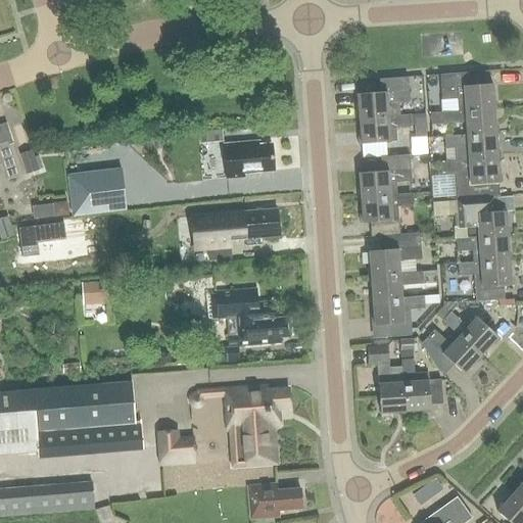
[(441,100),(457,98),(458,111),(494,108),(492,84),(468,86),(467,73),(439,75),(441,100)]
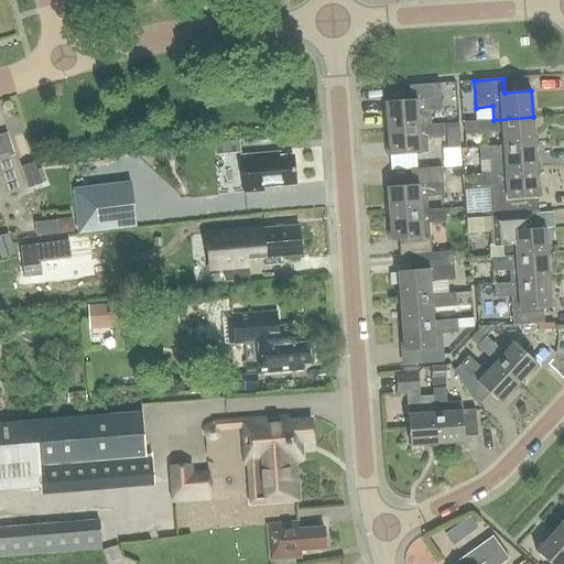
[(420,125),(431,125),(430,110),(442,110),(440,84),(408,86),(409,99),(384,101),(387,128),(420,125)]
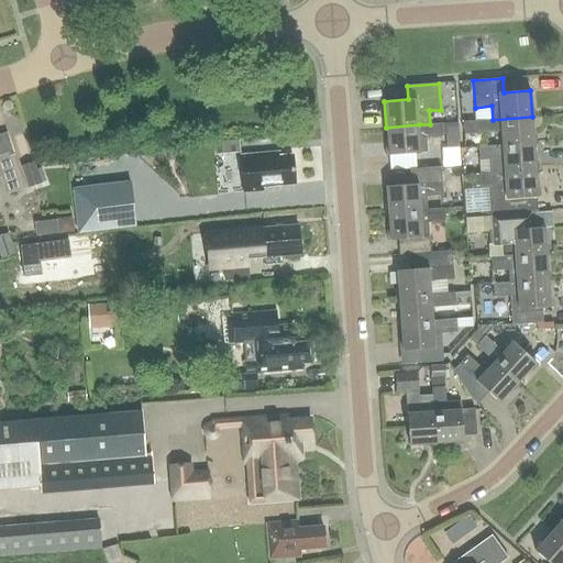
[(500,132),(501,145),(533,143),(532,117),(493,120),(476,121),(477,133),(500,132)]
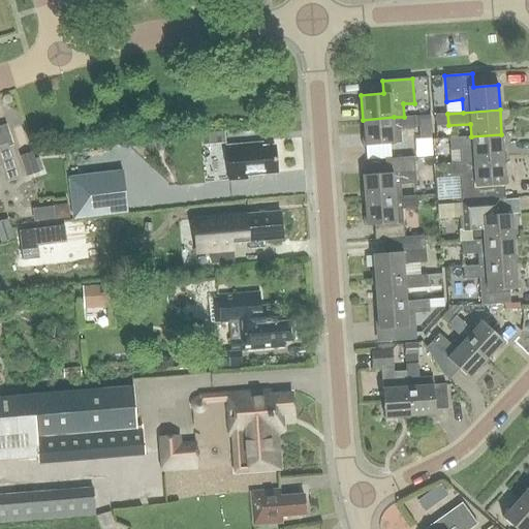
[(436,126),(448,125),(447,114),(435,115),(436,126)]
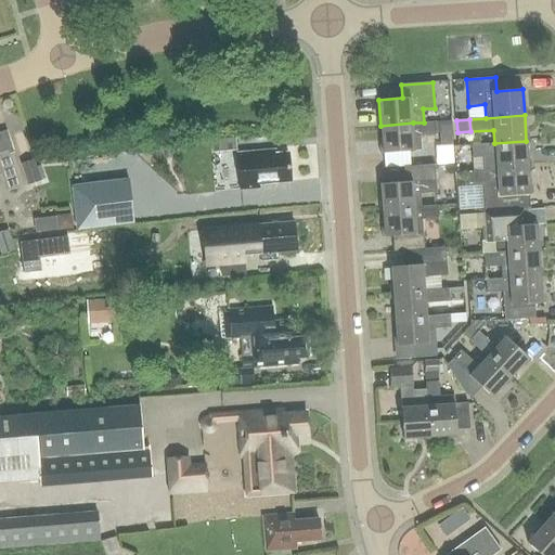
[(440,147),(452,146),(450,120),(438,121),(440,147)]
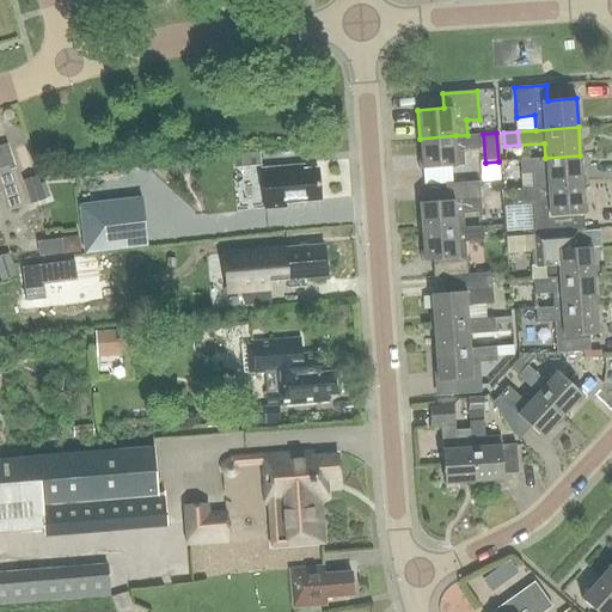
[(481,134),(467,135),(456,135),(420,139),(422,169),(464,165),(463,150),(482,148),(481,134)]
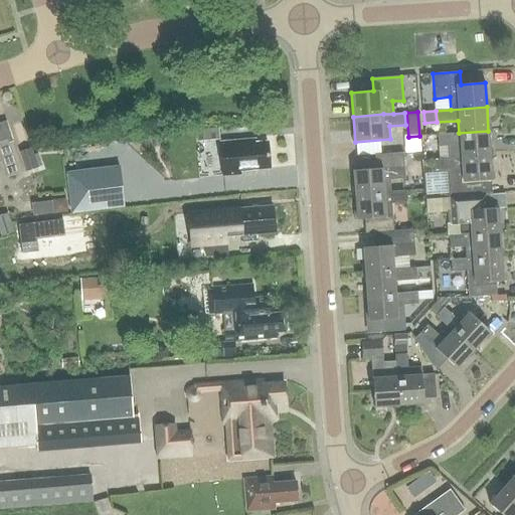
[(488,131),(459,133),(438,135),(439,146),(447,146),(448,158),(461,157),(490,155),(488,131)]
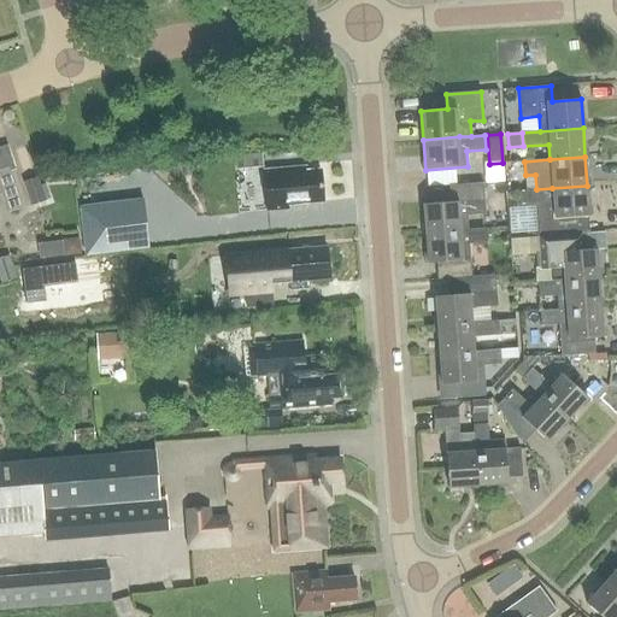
[(288,209),(288,205),(322,203),(319,169),(305,170),(305,166),(264,170),(268,210),(288,209)]
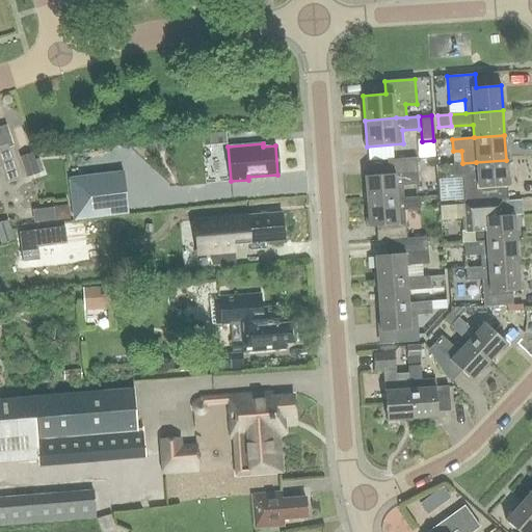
[(0,161),(7,184),(19,180),(8,147),(0,149),(0,161)]
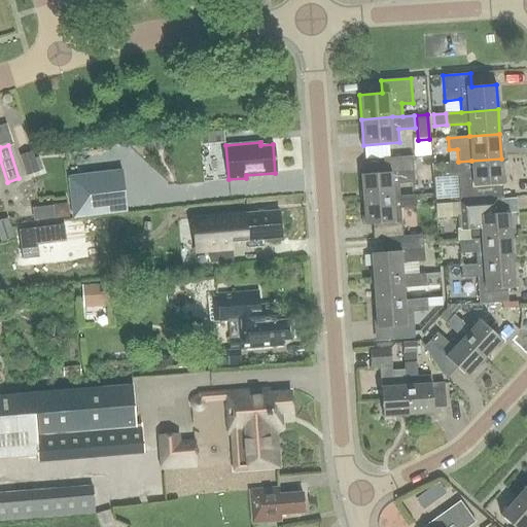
[(39,172),(32,151),(20,155),(26,176),(39,172)]
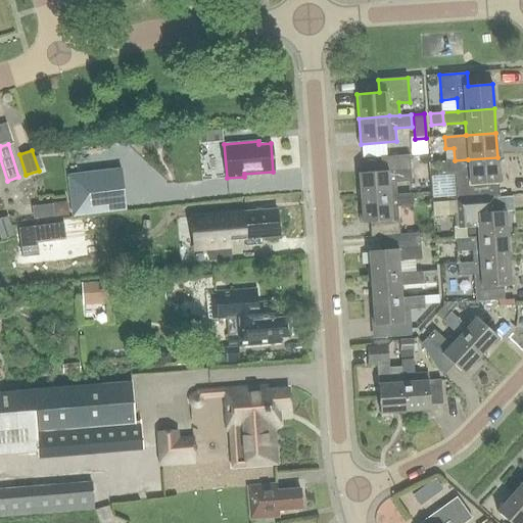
[(396,194),(395,182),(411,181),(410,155),(380,157),(381,171),(359,173),(361,197),(390,194),(396,194)]
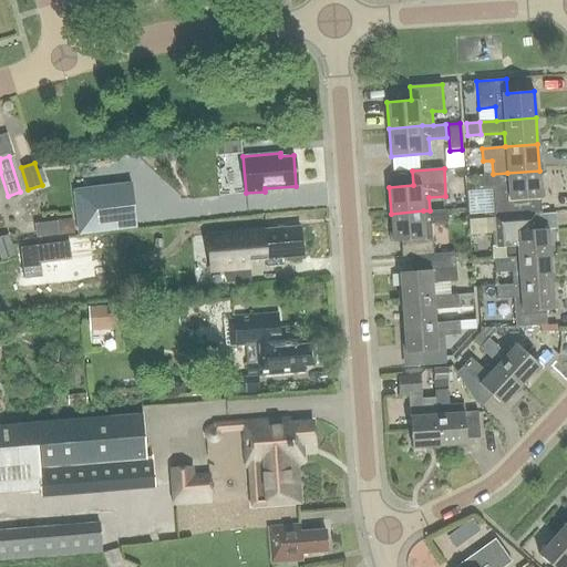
[(507,173),(493,174),(483,174),(481,175),(482,191),(492,191),(494,217),(534,214),(542,214),(540,198),(542,198),(539,171),(507,173)]
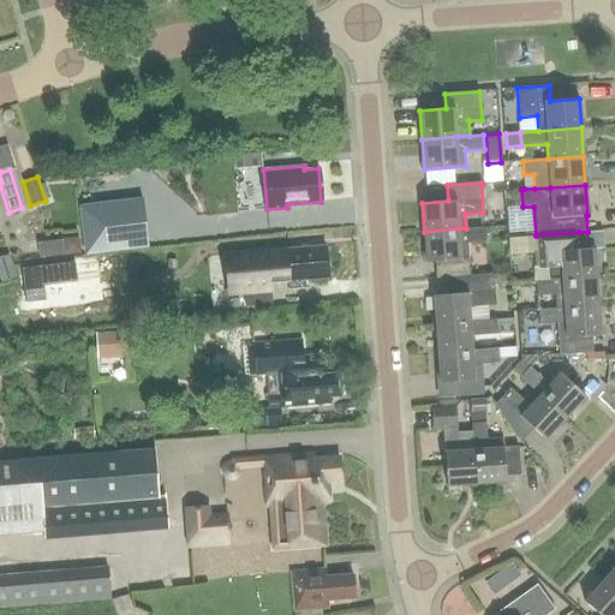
[(142,198),(77,207),(83,255),(148,248),(142,198)]
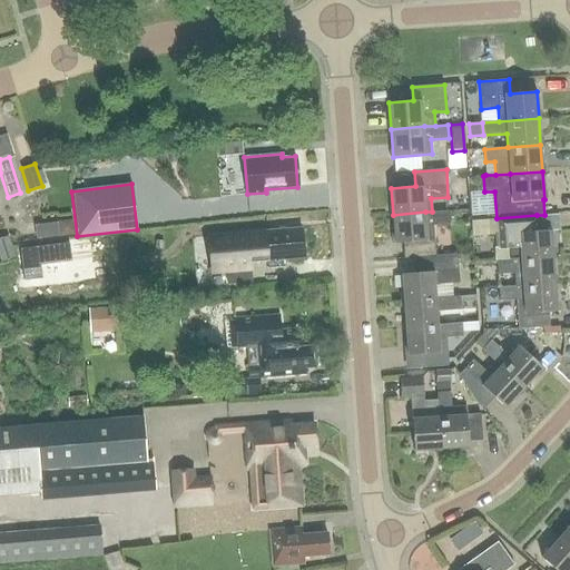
[(435,255),(433,225),(450,224),(449,210),(432,212),(425,212),(393,215),(395,242),(403,242),(404,258),(428,256),(435,255)]
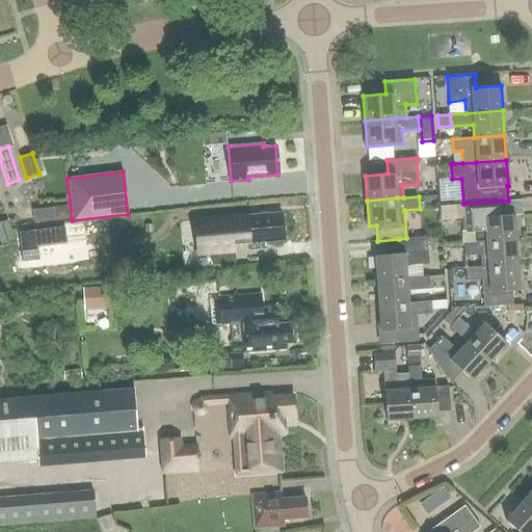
[(473,230),(474,242),(516,239),(514,214),(502,215),(501,201),(463,204),(464,204),(466,218),(462,218),(462,231),(473,230)]
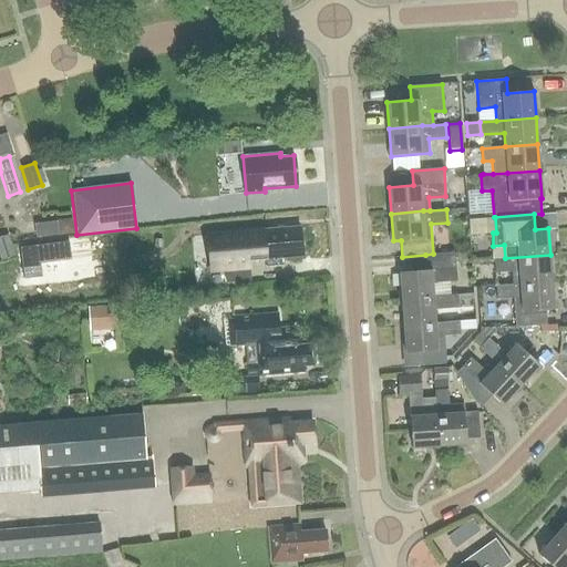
[(265,232),(218,236),(222,270),(225,269),(249,268),(250,268),(249,261),(267,259),(268,266),(281,265),(280,258),(302,256),(300,228),(265,232)]
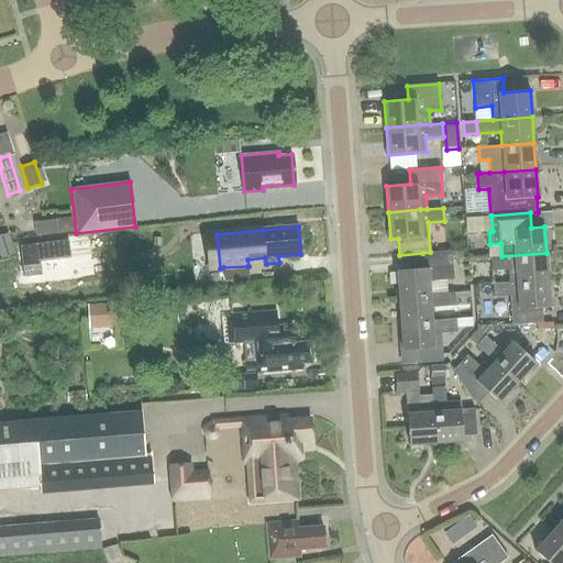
[(8,234),(0,235),(0,257),(0,260),(14,255),(8,234)]
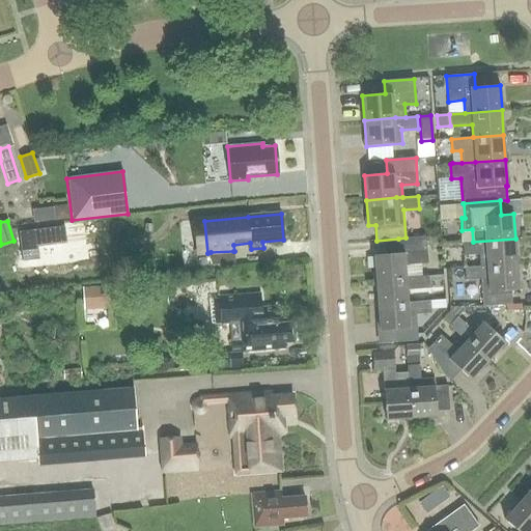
[(399,253),(373,255),(375,280),(406,278),(404,264),(427,263),(425,236),(406,239),(406,238),(398,239),(399,253)]
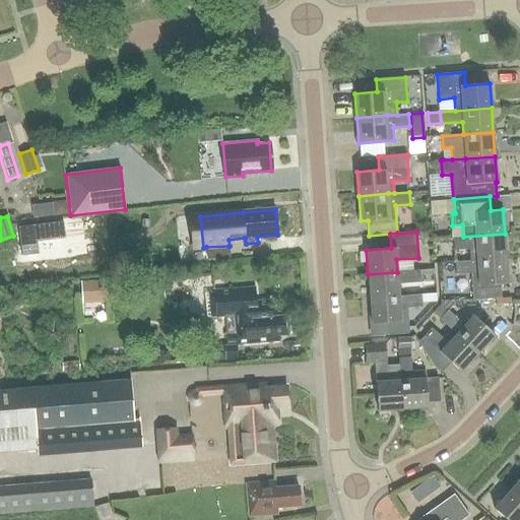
[(468,249),(469,261),(506,259),(505,234),(463,237),(453,238),(454,250),(468,249)]
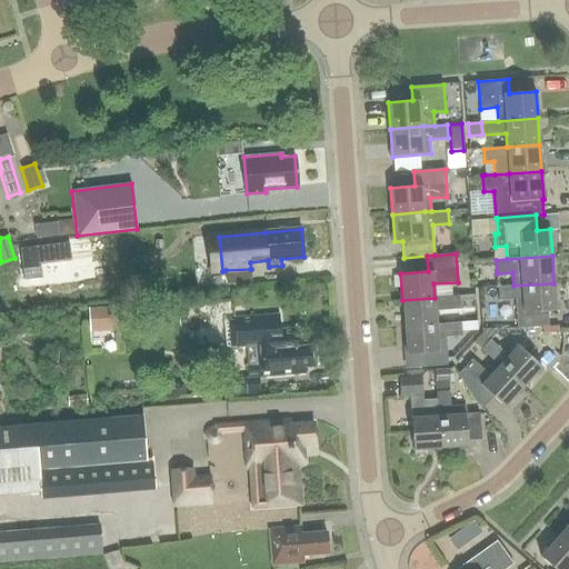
[(250,269),(226,270),(228,285),(251,282),(250,269)]
